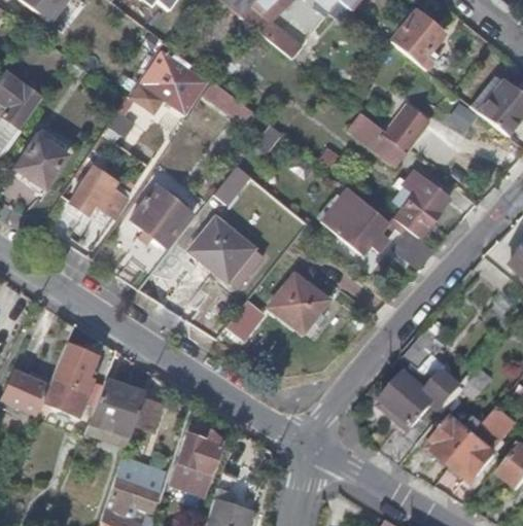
[(20,0),(50,23),(66,0),(20,0)]
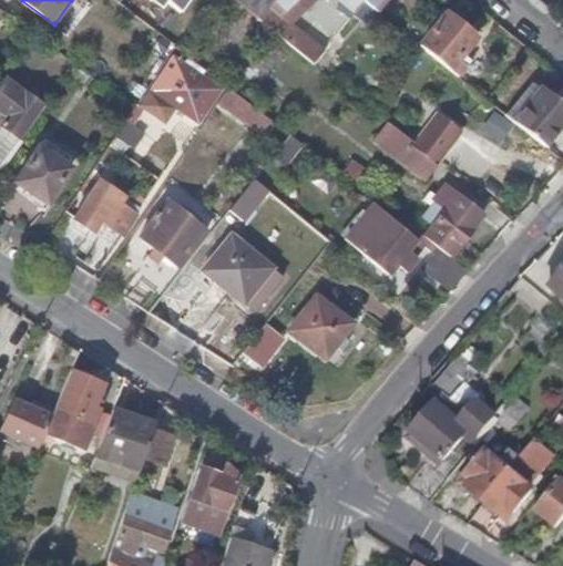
[(151,0),(178,18),(188,0),(151,0)]
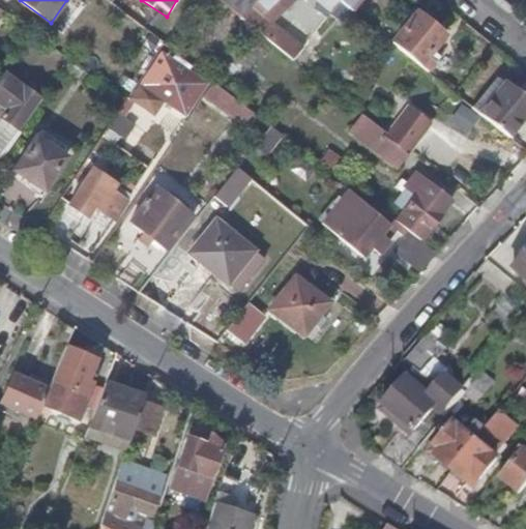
[(222,0),(243,18),(260,0),(222,0)]
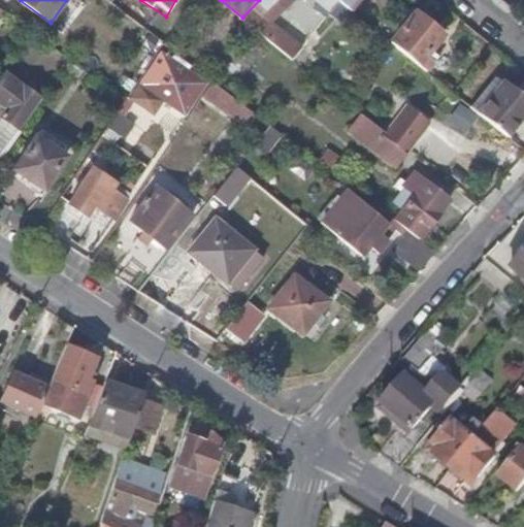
[(271,24),(294,0),(314,0),(330,12),(338,2),(335,0),(259,0),(242,18),(294,59),(302,48),(271,24)]
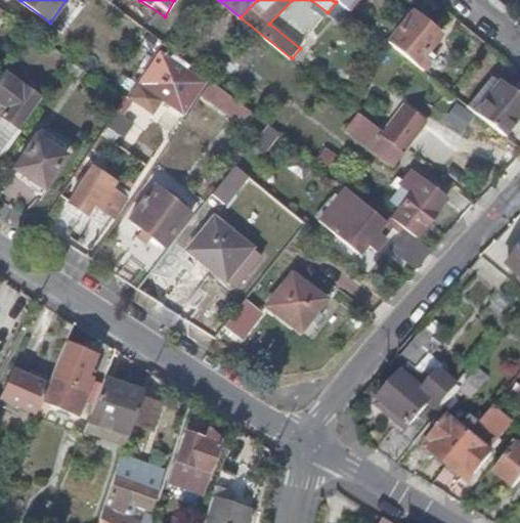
[(333,0),(336,2),(341,6),(349,12),(358,0),(333,0)]
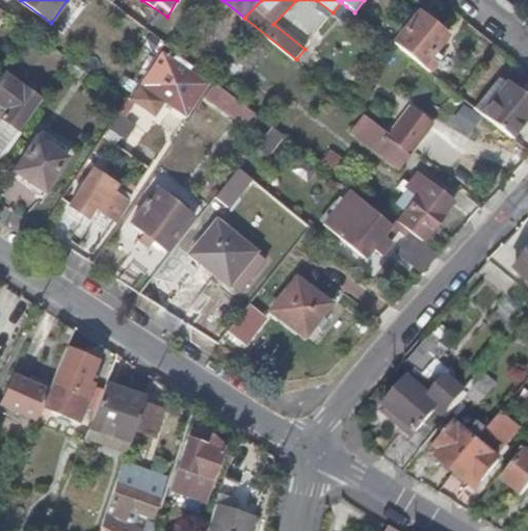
[(431,58),(449,36),(420,12),(394,44),(430,74),(437,64),(431,58)]
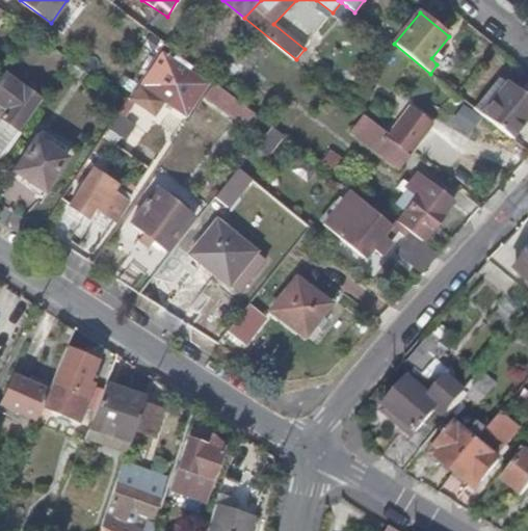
[(211,79),(208,77),(167,46),(142,79),(187,112),(211,79)]
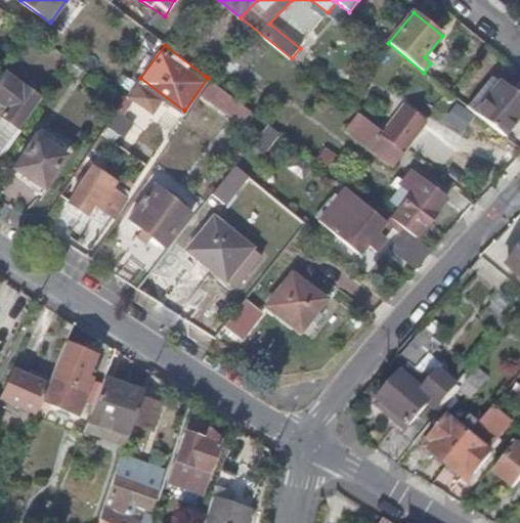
[(74,77),(81,66),(69,57),(61,69),(74,77)]
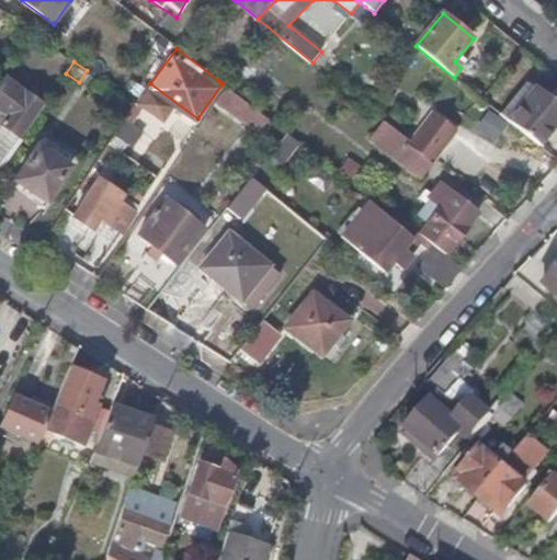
[(46,93),(8,66),(0,76),(0,156),(12,139),(46,93)]
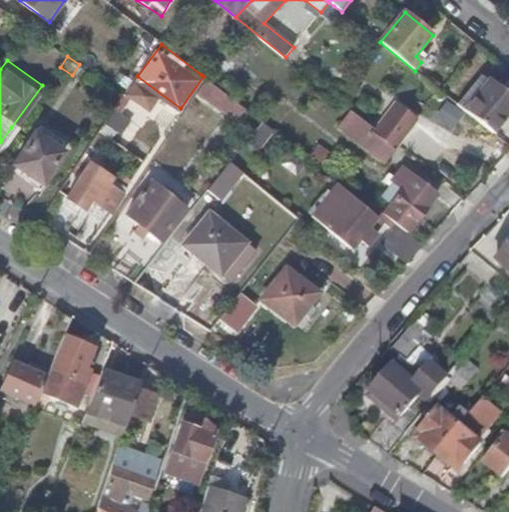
[(464,111),(489,81),(481,74),(462,96),(446,83),(440,91),(464,111)]
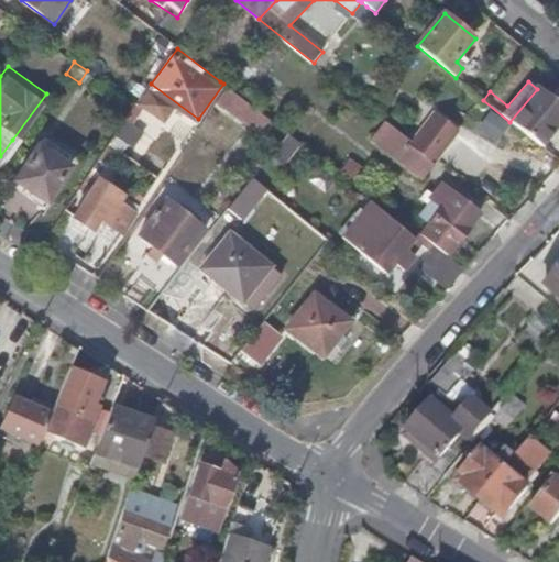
[(269,118),(227,86),(217,99),(259,131),(269,118)]
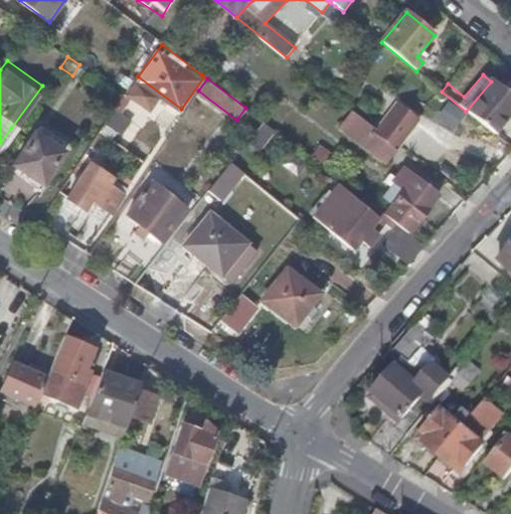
[(510,98),(491,81),(466,112),(493,134),(510,112),(510,98)]
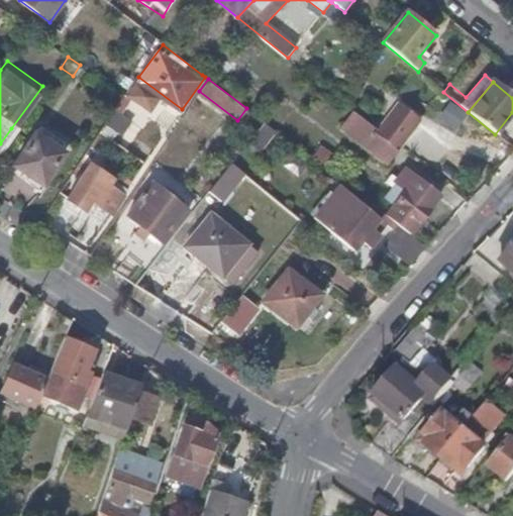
[(400,147),(421,121),(400,104),(378,130),(400,147)]
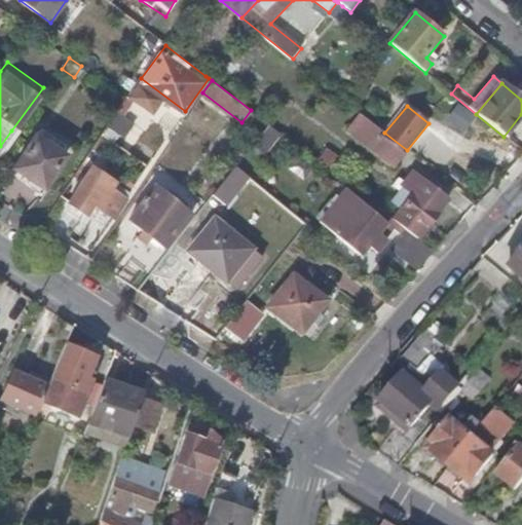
[(407,150),(384,133),(359,111),(346,127),(352,133),(395,165),(407,150)]
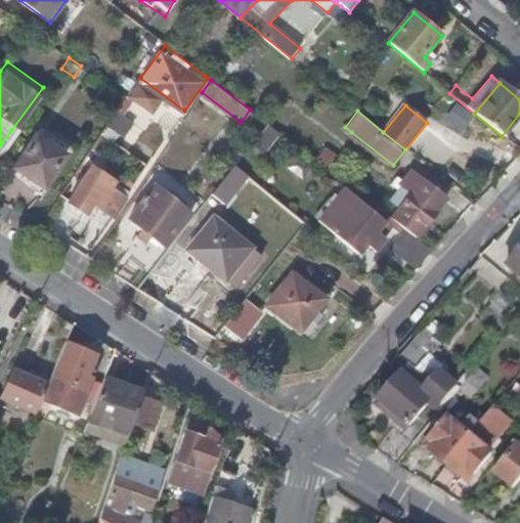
[(262,156),(279,132),(266,122),(248,144),(262,156)]
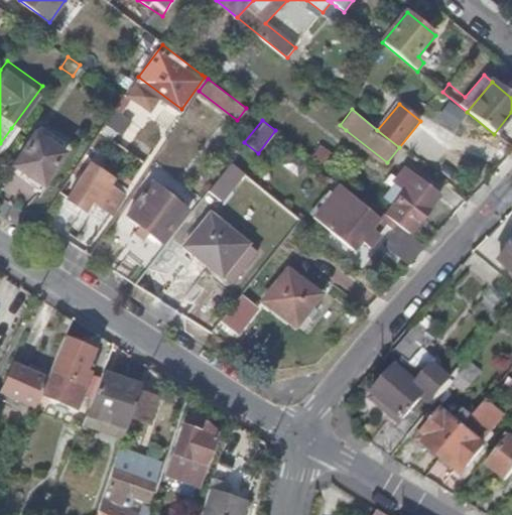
[(64,147),(35,126),(13,157),(24,167),(29,167),(31,164),(45,173),(64,147)]
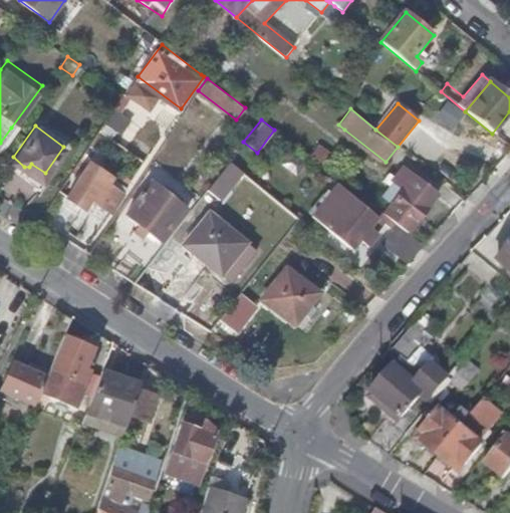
[(45,173),(31,164),(29,167),(24,167),(13,157),(8,163),(27,178),(32,172),(40,179),(45,173)]
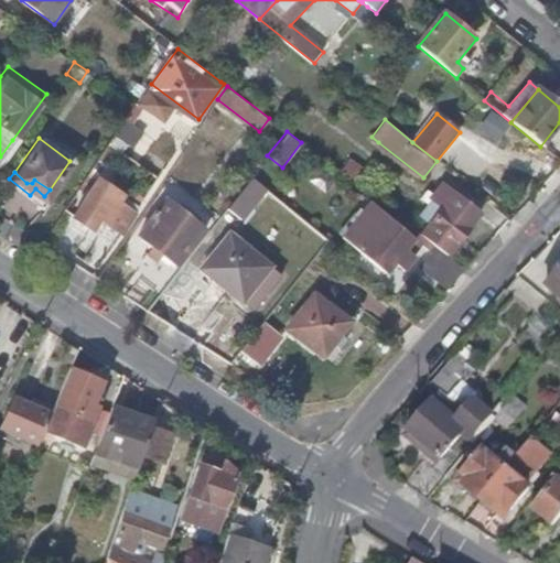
[(135,203),(95,173),(45,241),(58,250),(81,219),(82,220),(89,209),(115,228),(135,203)]
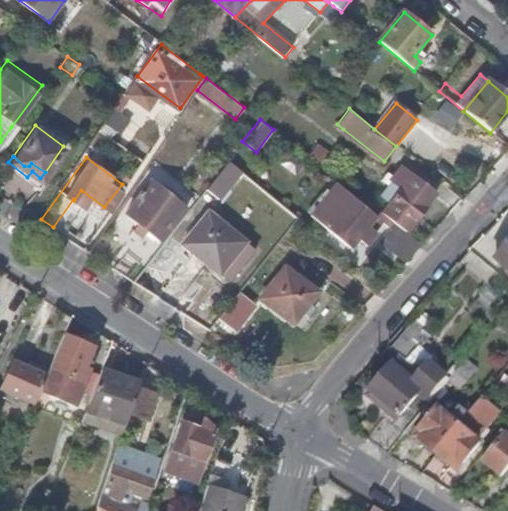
[(222,189),(238,170),(226,161),(211,180),(222,189)]
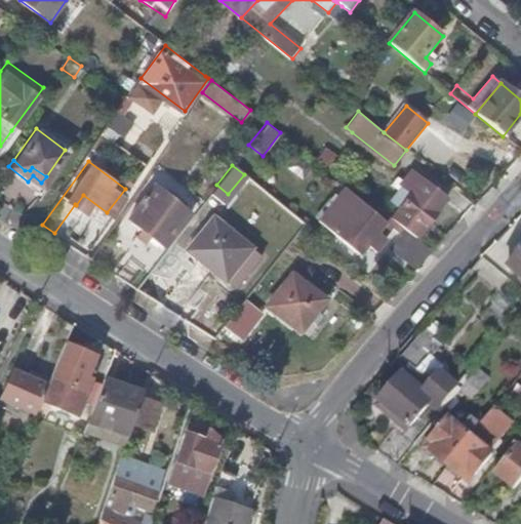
[(448,198),(415,171),(412,172),(410,171),(402,178),(405,183),(398,192),(407,199),(392,217),(417,236),(448,198)]
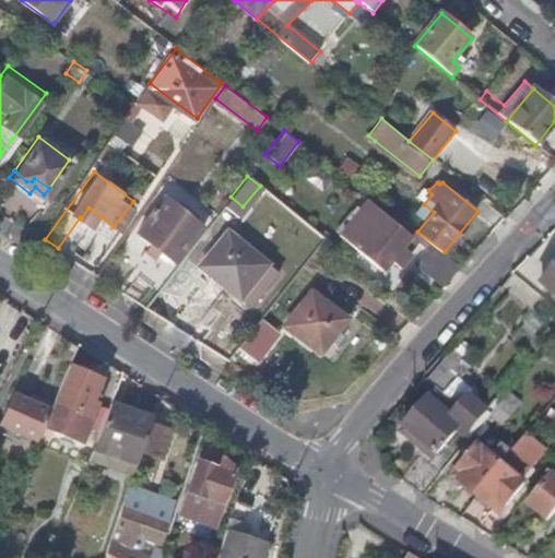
[(152,286),(200,225),(165,196),(136,230),(156,248),(136,272),(152,286)]
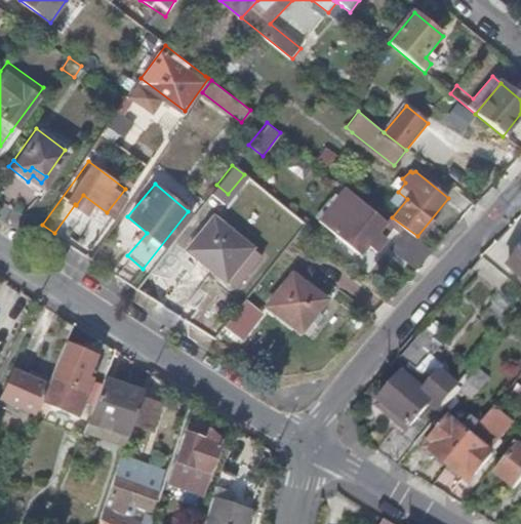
[(392,217),(390,215),(386,220),(346,186),(319,219),(360,252),(368,242),(376,250),(386,238),(385,238),(393,228),(400,234),(389,248),(414,269),(433,249),(417,237),(417,236),(392,217)]
